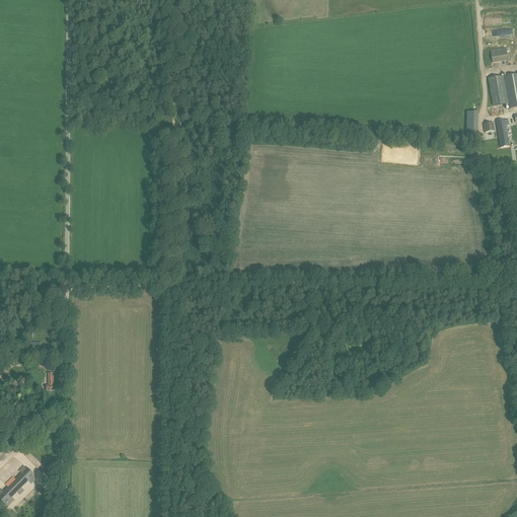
[(516,72),(501,75),(507,107),(516,105),(516,72)]
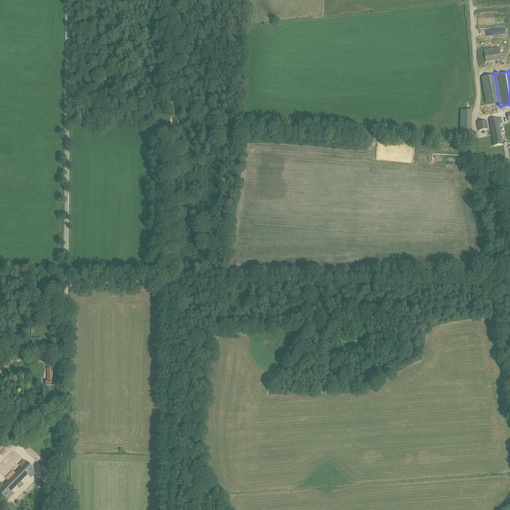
[(494,74),(479,76),(484,103),(498,101),(494,74)]
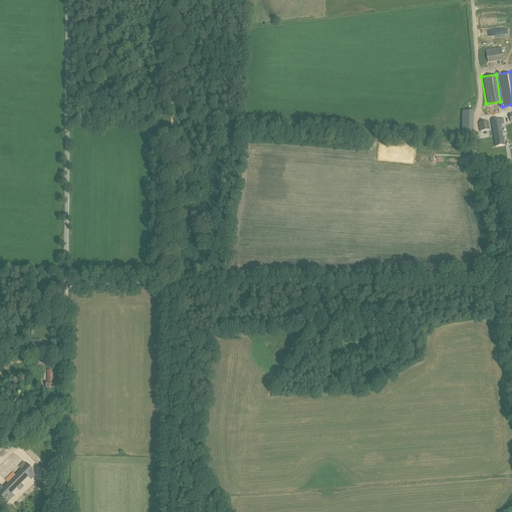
[(494,145),(502,144),(499,123),(502,122),(501,117),(489,118),(494,145)]
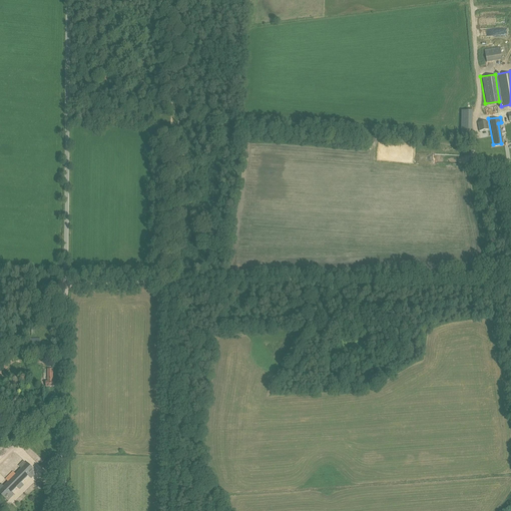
[(485,119),(476,121),(477,129),(487,127),(485,119)]
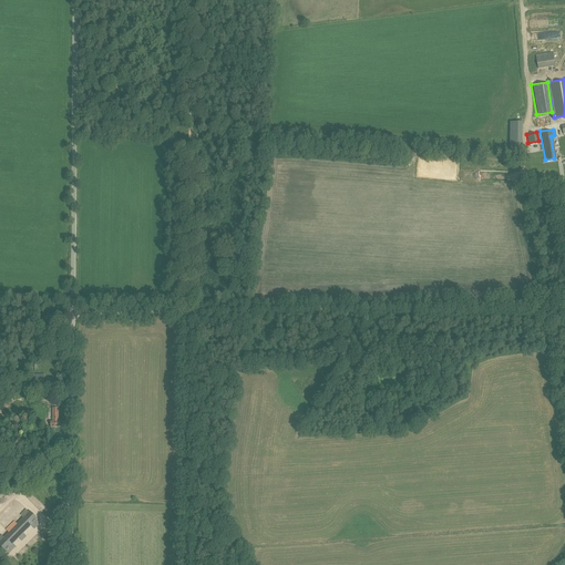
[(32,372),(32,384),(42,384),(42,372),(32,372)]
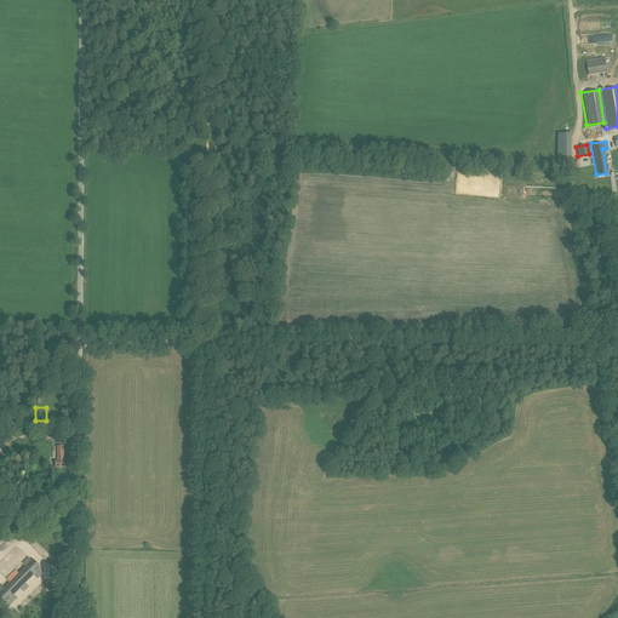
[(56,459),(53,459),(53,465),(64,465),(64,459),(62,459),(62,444),(55,444),(56,459)]
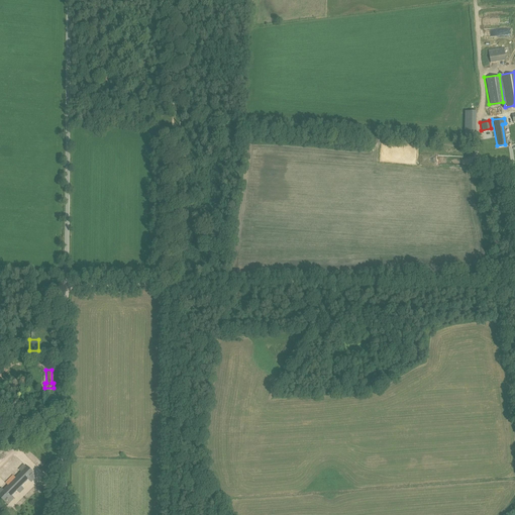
[(47,458),(39,468),(46,475),(55,466),(47,458)]
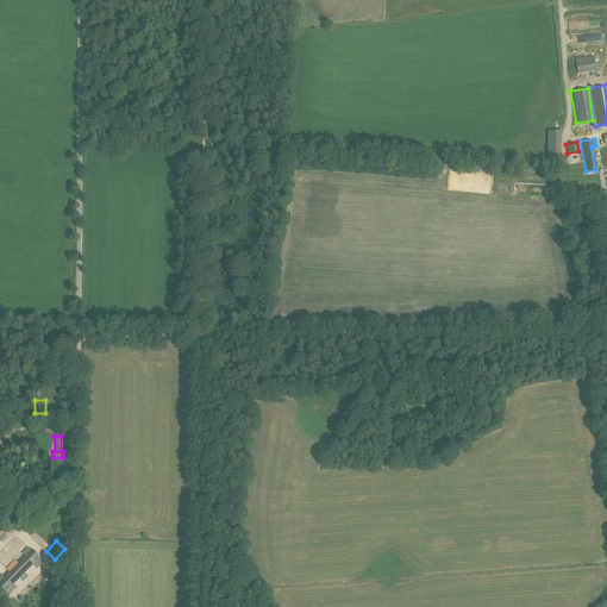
[(4,567),(7,570),(1,576),(0,574),(0,587),(5,592),(7,594),(12,589),(10,586),(18,576),(22,580),(26,575),(23,571),(31,563),(35,567),(41,561),(37,557),(38,556),(30,548),(29,549),(25,545),(19,551),(23,555),(16,562),(13,558),(4,567)]
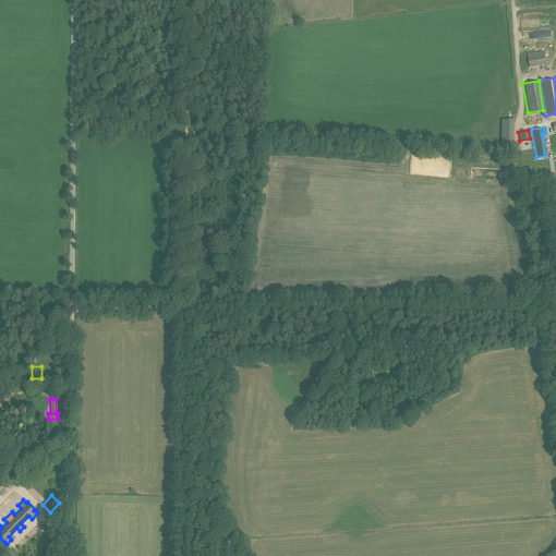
All buildings are outlined.
